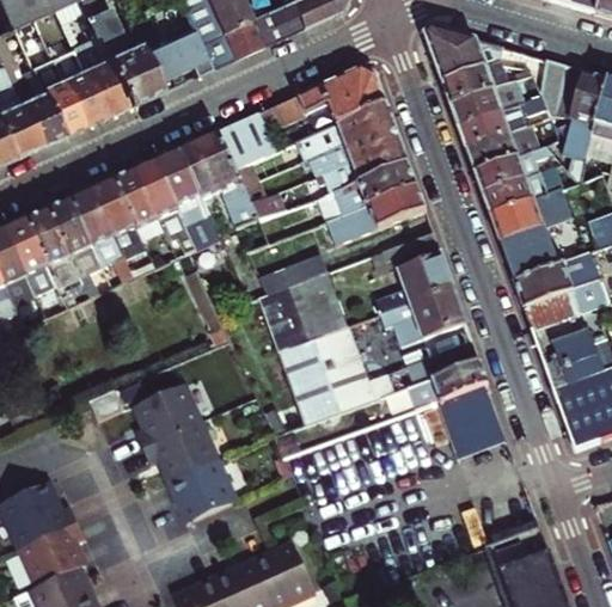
[(0,0),(0,31),(30,19),(50,10),(72,0),(0,0)]
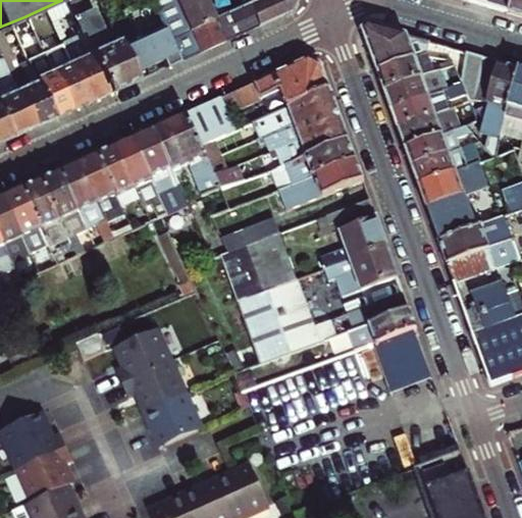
[(63,0),(77,34),(105,93),(133,80),(120,52),(116,44),(114,40),(99,47),(103,36),(90,7),(88,8),(85,0),(63,0)]
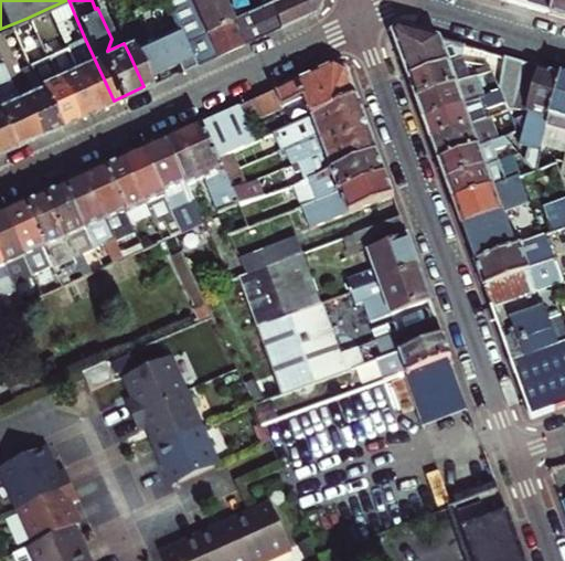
[(159,0),(171,27),(174,35),(189,66),(214,55),(203,29),(189,0),(159,0)]
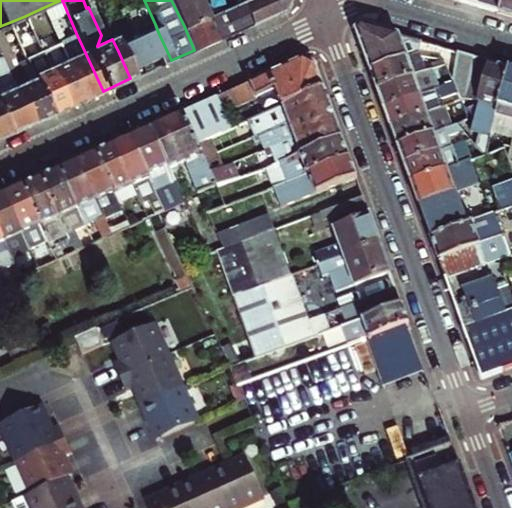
[(171,0),(184,26),(195,20),(207,15),(200,0),(171,0)]
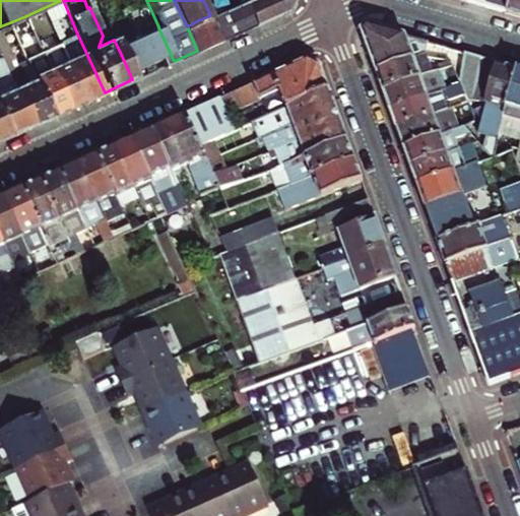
[(245,0),(210,15),(220,40),(288,9),(291,0),(245,0)]
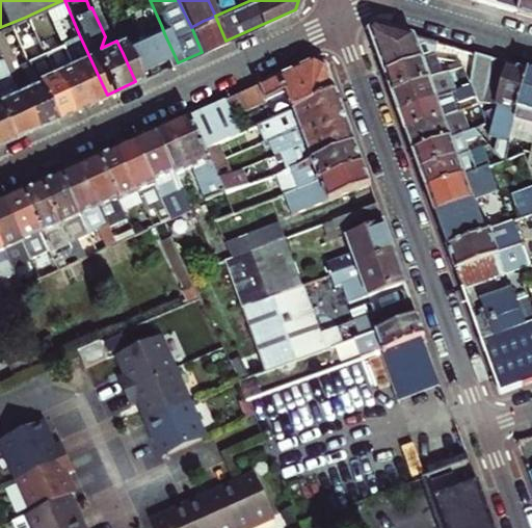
[(496,0),(495,3),(515,9),(517,0),(496,0)]
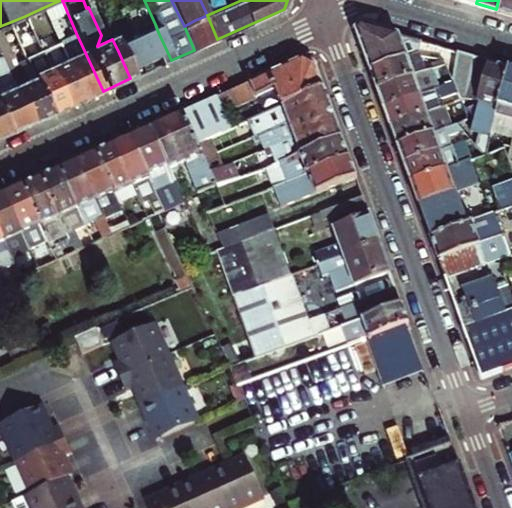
[(498,0),(496,9),(511,13),(511,0),(498,0)]
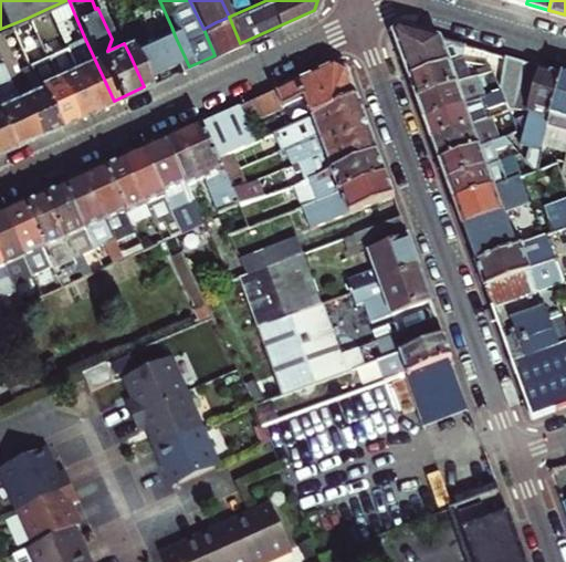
[(33,31),(52,22),(46,9),(28,18),(33,31)]
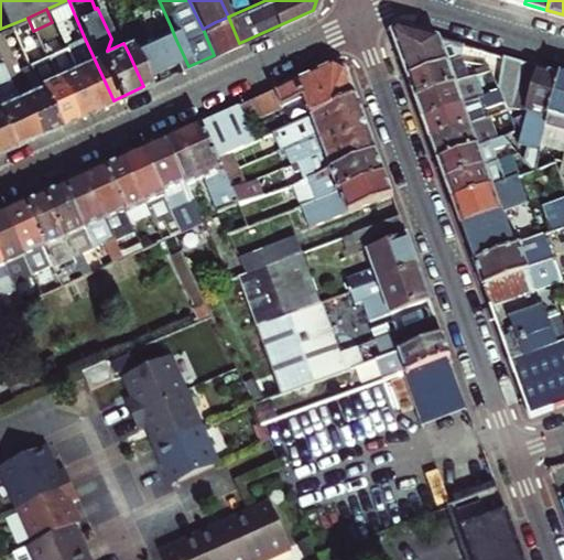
[(215,22),(203,29),(214,55),(227,49),(239,43),(228,17),(215,22)]
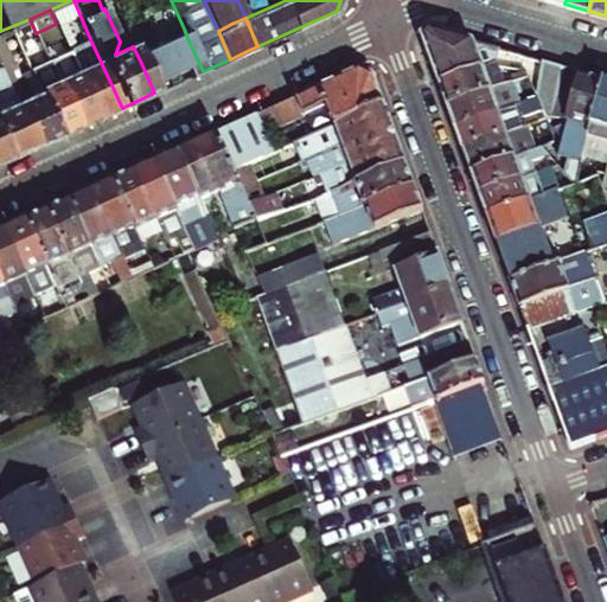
[(419,32),(436,79),(480,63),(492,58),(497,45),(427,25),(419,32)]
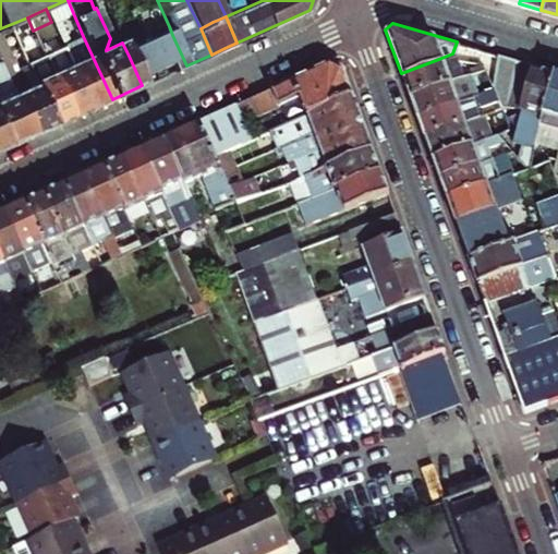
[(129,56),(142,85),(158,79),(172,72),(186,65),(172,35),(169,26),(124,47),(129,56)]
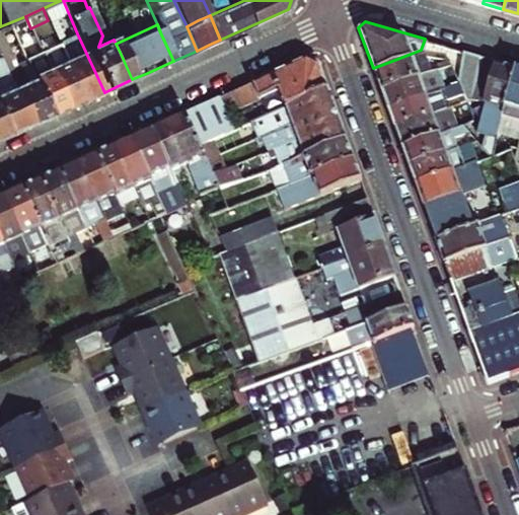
[(26,64),(51,117),(67,109),(44,57),(30,28),(25,30),(38,59),(26,64)]
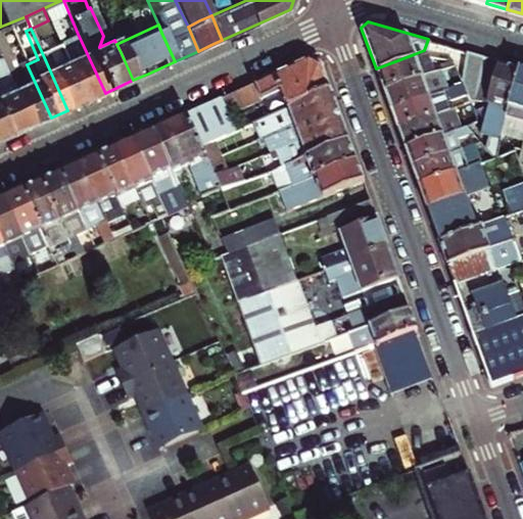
[(58,42),(85,102),(105,93),(78,34),(58,42)]
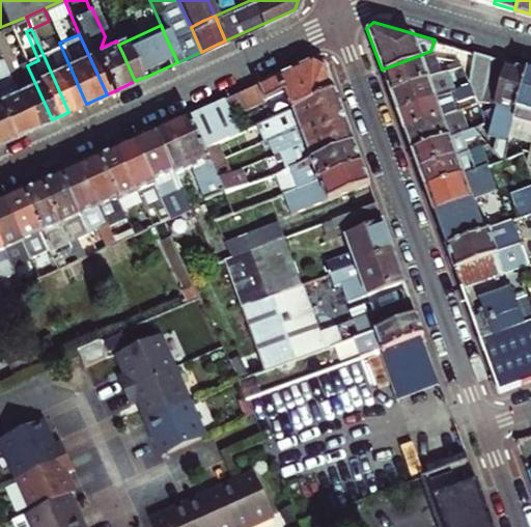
[(68,112),(86,104),(59,43),(53,46),(56,53),(45,58),(68,112)]
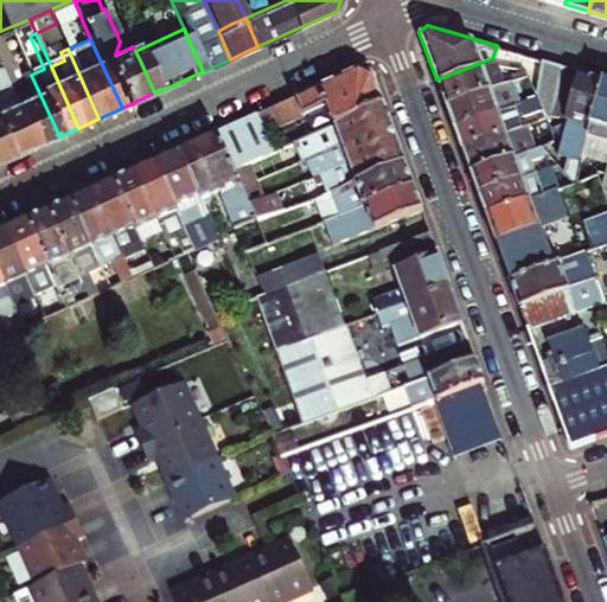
[(540,58),(532,82),(534,88),(536,94),(537,94),(548,97),(558,63),(540,58)]
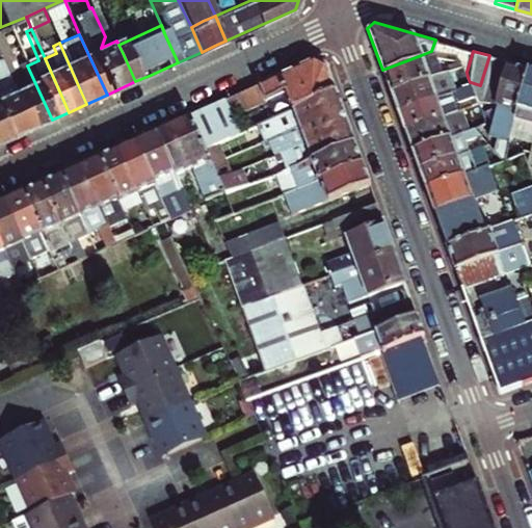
[(390,89),(428,76),(421,55),(382,70),(390,89)]
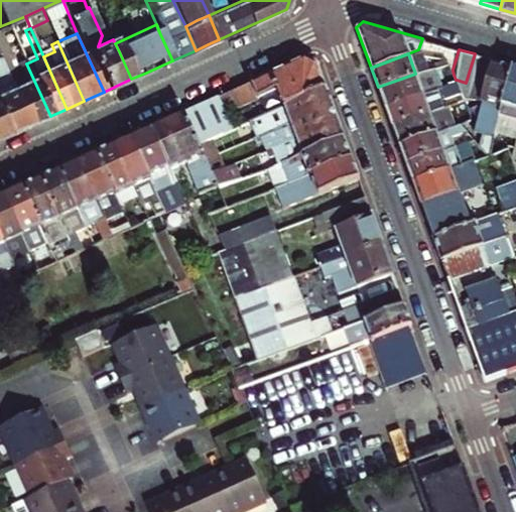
[(490,58),(475,53),(466,83),(481,88),(490,58)]
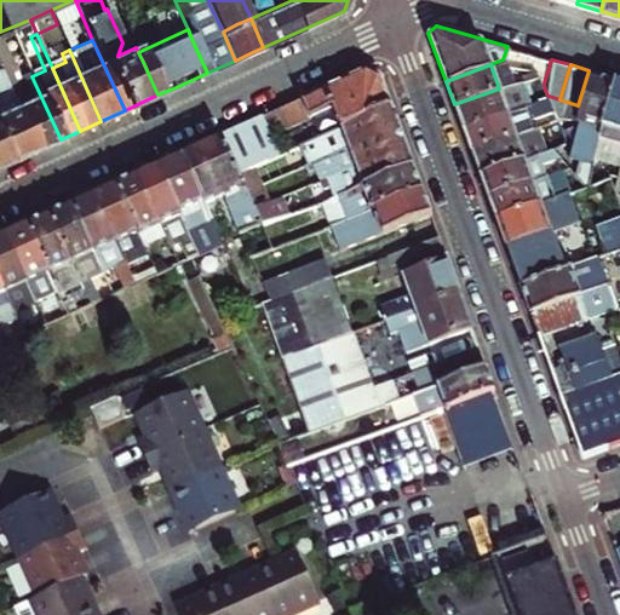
[(537,65),(529,68),(532,75),(539,73),(537,65)]
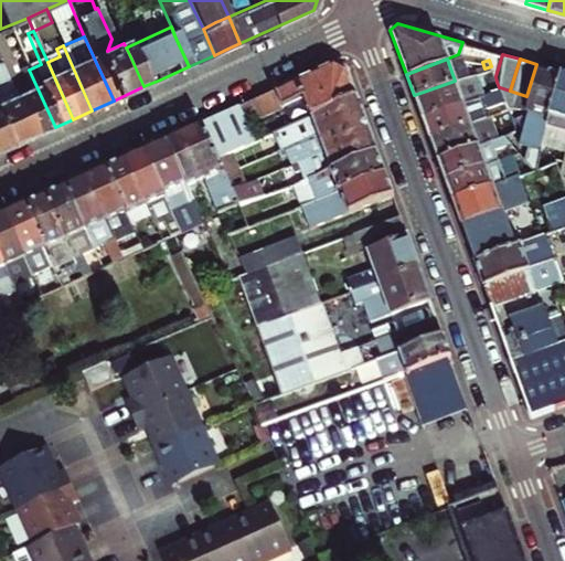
[(301,95),(308,110),(354,94),(345,67),(332,61),(251,98),(256,110),(301,95)]
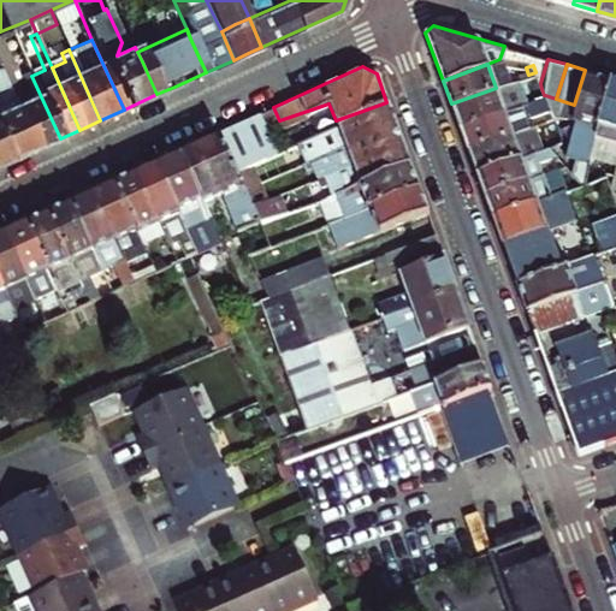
[(0,138),(10,161),(39,149),(28,126),(24,129),(4,78),(0,70),(0,107),(1,112),(0,112),(0,138)]
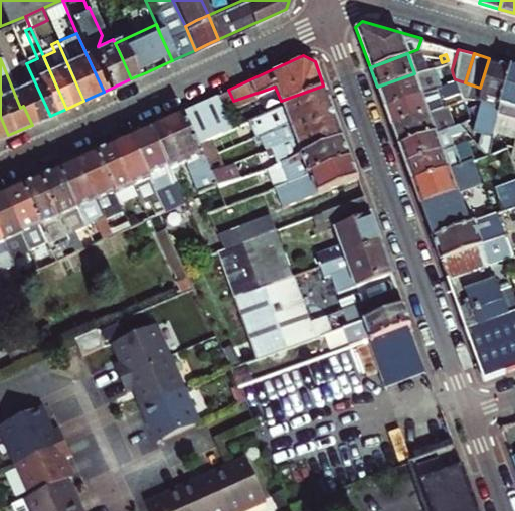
[(497,109),(509,63),(489,58),(480,88),(476,103),(497,109)]
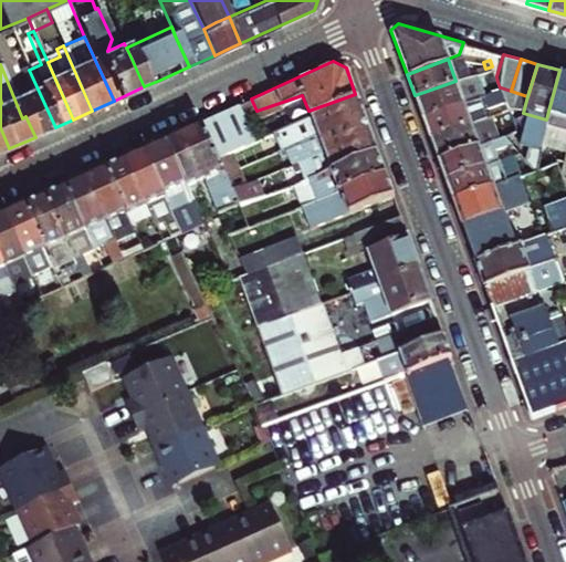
[(35,137),(55,127),(29,70),(13,77),(9,70),(3,72),(22,118),(25,116),(35,137)]
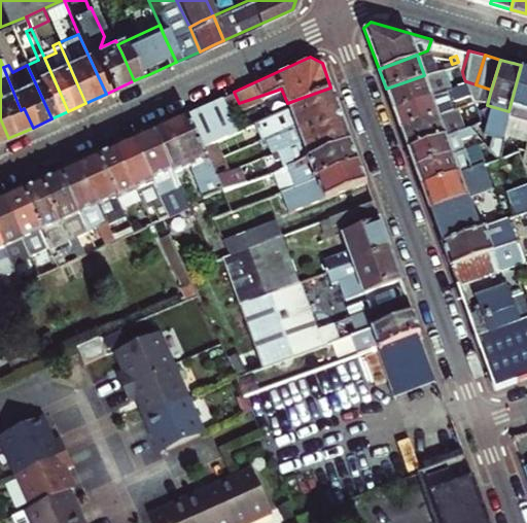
[(508,111),(526,116),(526,67),(521,65),(508,111)]
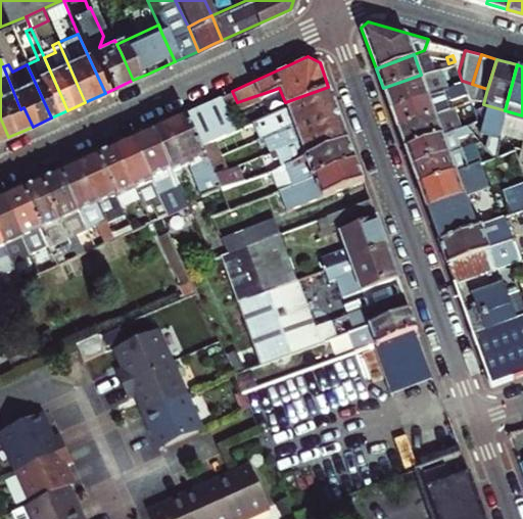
[(383,88),(390,107),(441,89),(434,69),(421,75),(383,88)]
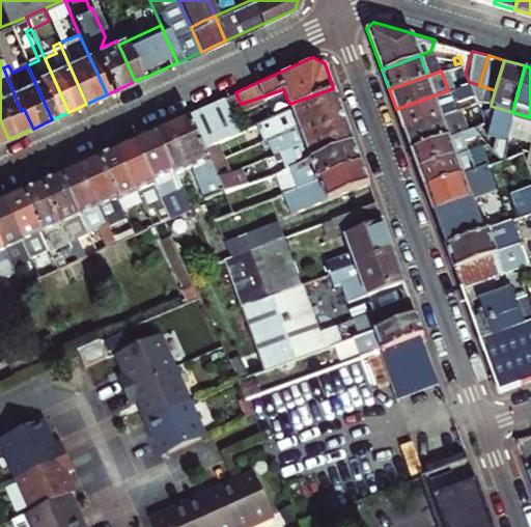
[(284,118),(286,125),(339,105),(333,88),(289,104),(267,112),(271,122),(284,118)]
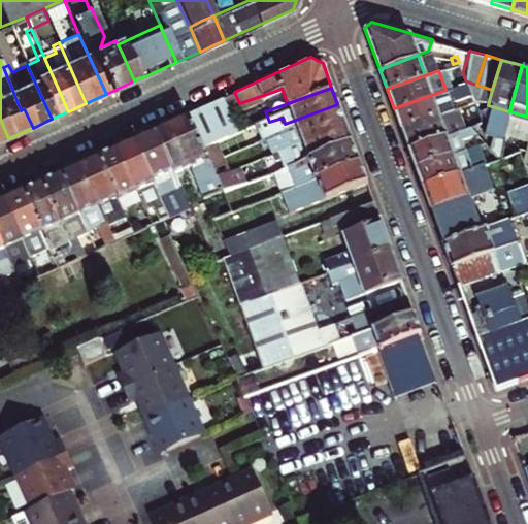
[(446,90),(394,108),(401,127),(451,109),(453,108),(446,90)]
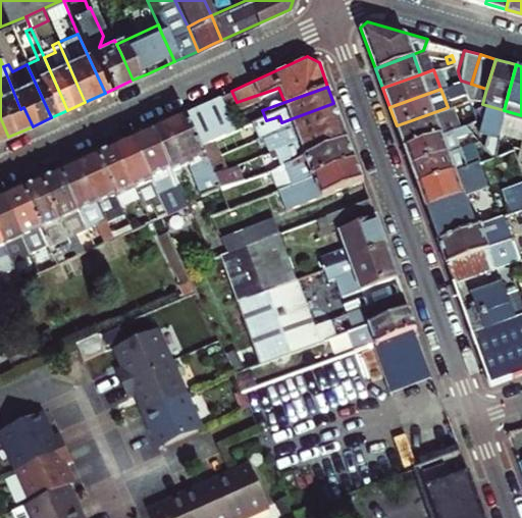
[(231,91),(186,111),(196,136),(231,122),(225,107),(237,102),(231,91)]
